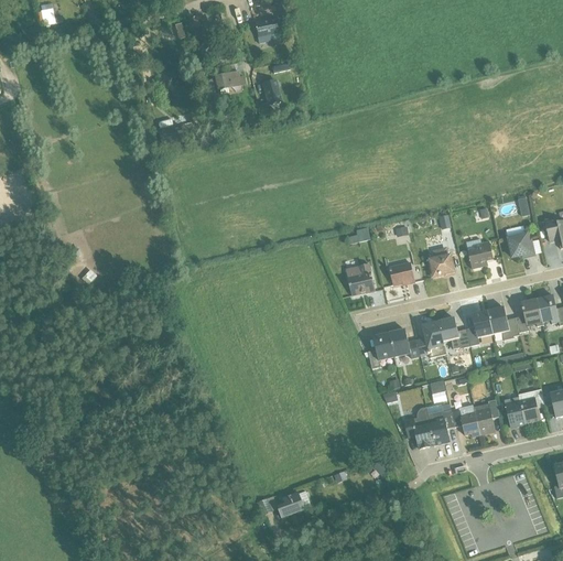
[(51,2),(38,4),(42,24),(62,20),(61,14),(55,15),(54,7),(52,8),(51,2)]
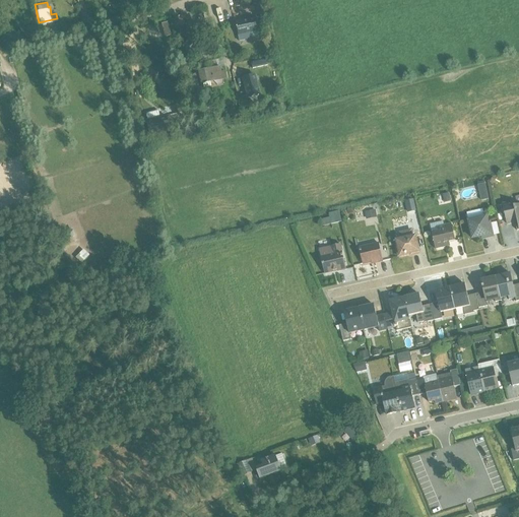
[(254,15),(234,19),(237,31),(235,33),(237,39),(250,36),(251,38),(259,36),(254,15)]
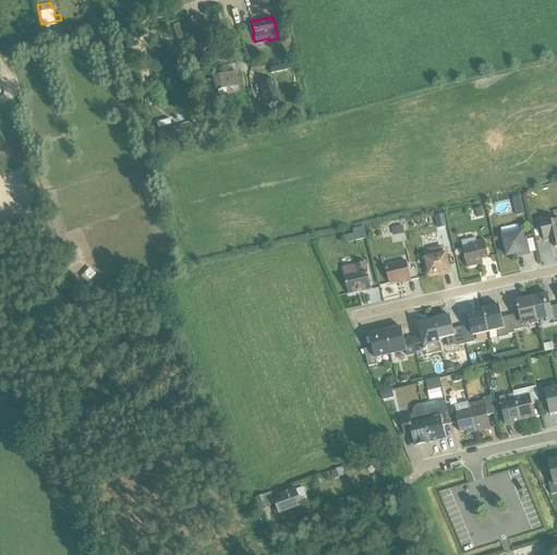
[(179,21),(172,22),(176,36),(182,35),(179,21)]
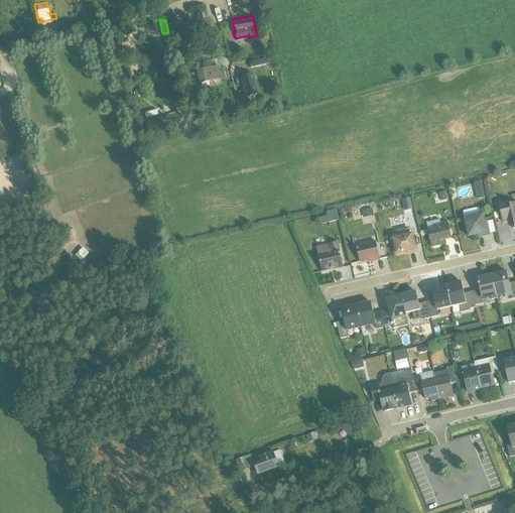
[(188,23),(175,26),(181,46),(195,42),(188,23)]
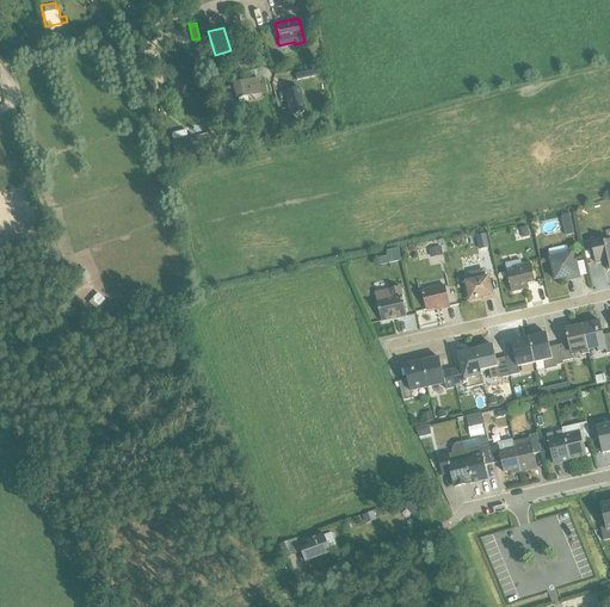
[(270,72),(273,87),(283,85),(283,86),(289,85),(285,63),(278,66),(279,70),(270,72)]
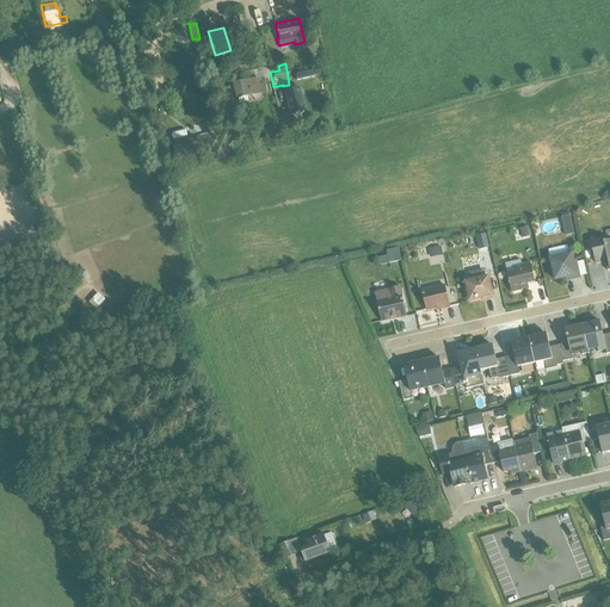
[(234,95),(234,97),(266,90),(264,80),(259,81),(258,75),(230,81),(230,84),(226,85),(228,97),(234,95)]
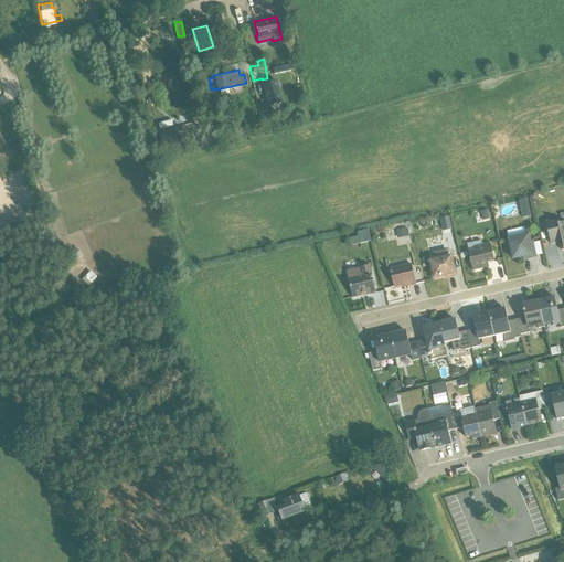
[(275,78),(261,82),(266,105),(282,101),(275,78)]
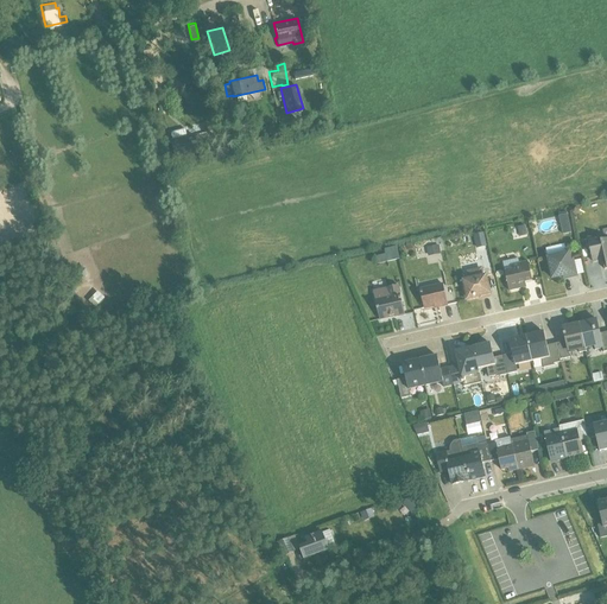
[(170,128),(172,135),(188,132),(185,125),(170,128)]
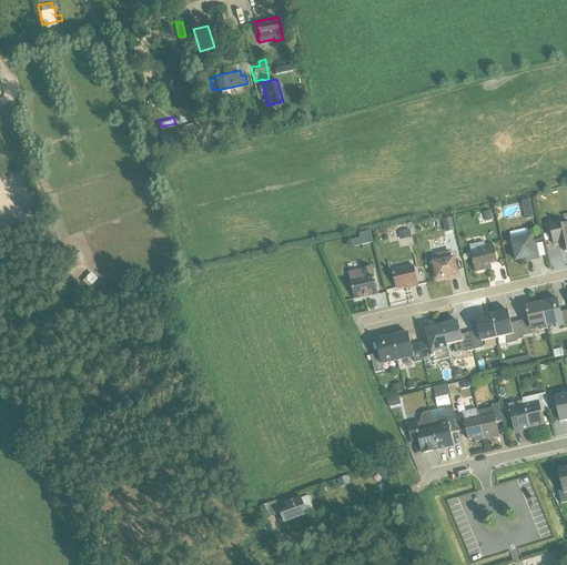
[(180,123),(157,129),(161,144),(183,139),(180,123)]
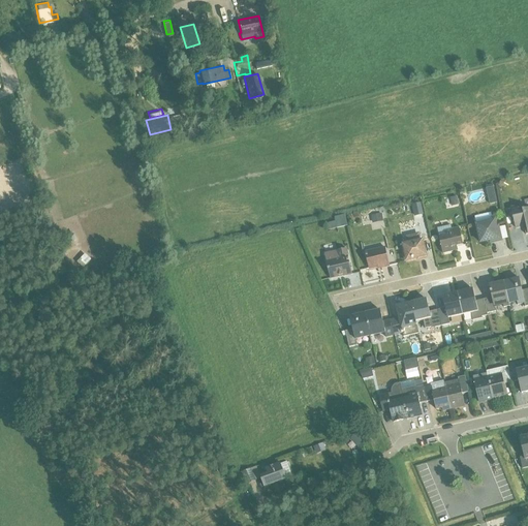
[(486,186),(487,194),(494,192),(493,184),(486,186)]
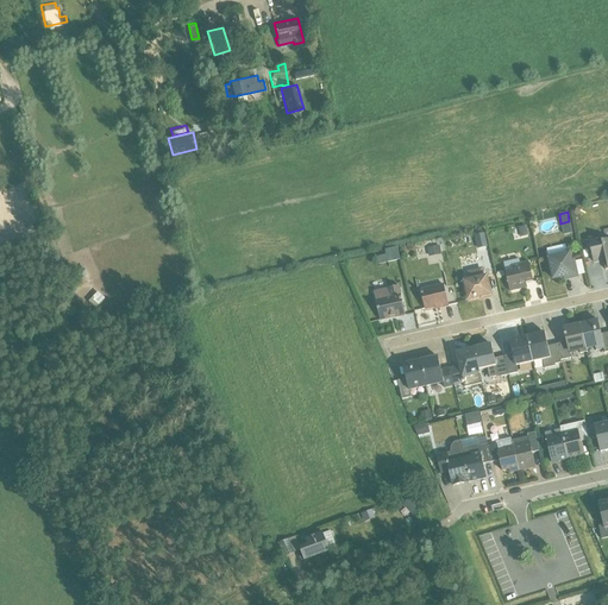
[(483,228),(474,231),(476,245),(486,243),(483,228)]
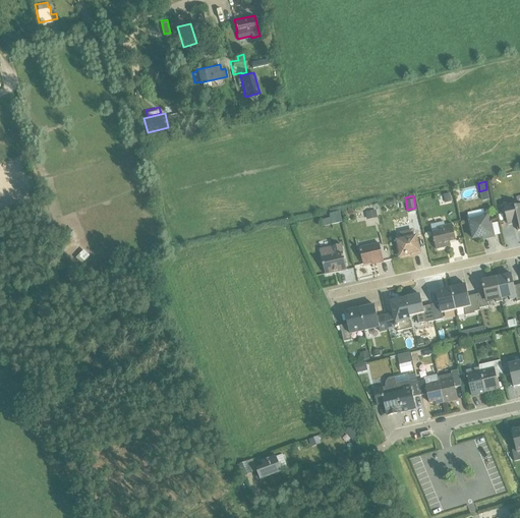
[(519,203),(514,204),(513,198),(502,202),(507,222),(515,220),(517,229),(519,227),(519,203)]
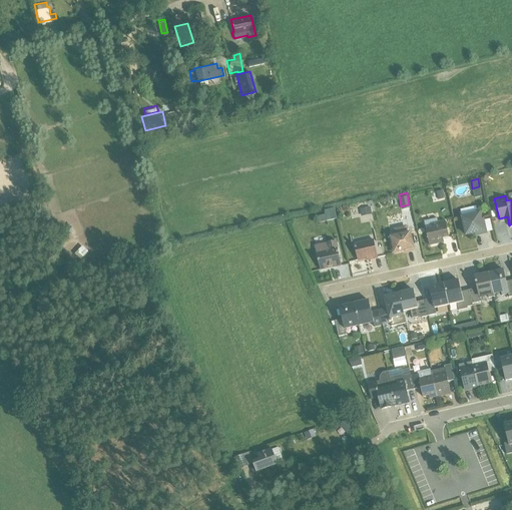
[(361,214),(371,212),(370,204),(359,206),(361,214)]
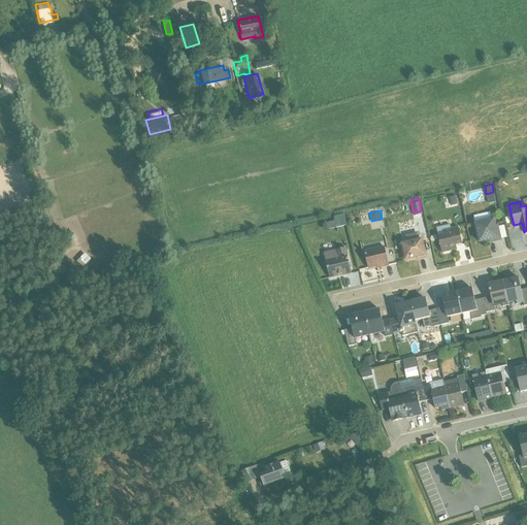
[(334,219),(325,221),(327,227),(347,223),(344,211),(333,214),(334,219)]
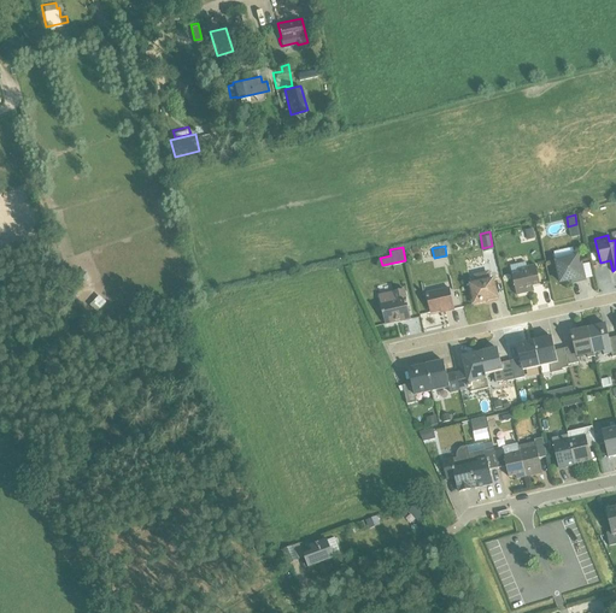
[(580,259),(579,259),(578,253),(555,258),(559,281),(575,277),(575,280),(584,277),(584,276),(580,263),(580,259)]
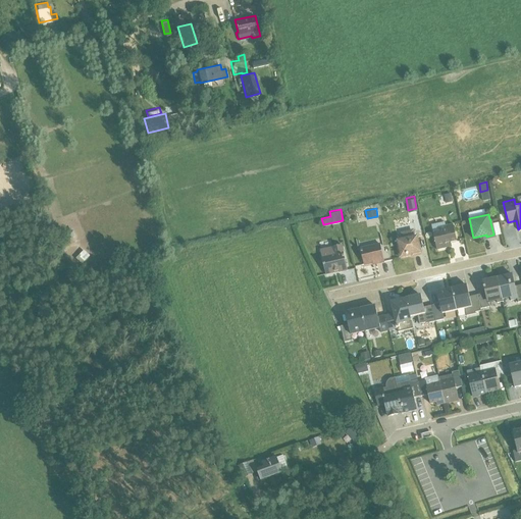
[(451,216),(430,221),(432,230),(438,229),(437,225),(452,221),(451,216)]
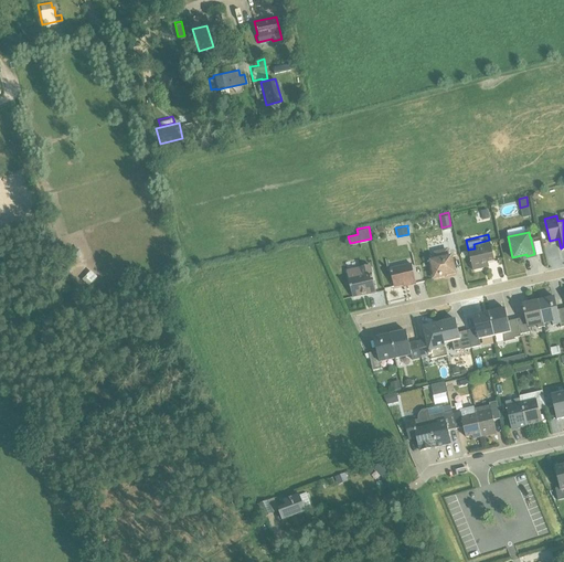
[(539,239),(531,241),(534,253),(542,252),(539,239)]
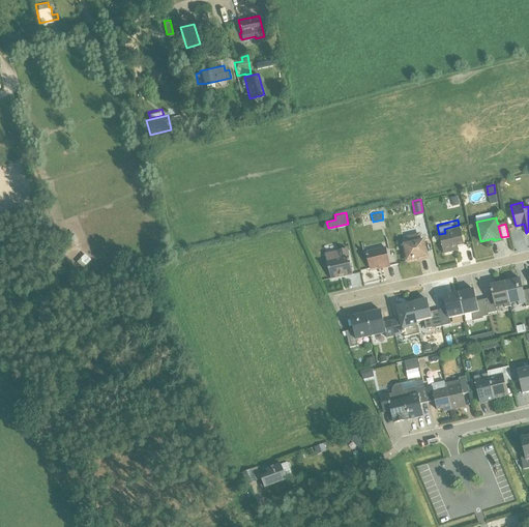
[(444,229),(445,233),(439,234),(443,252),(458,249),(457,244),(463,243),(459,225),(444,229)]
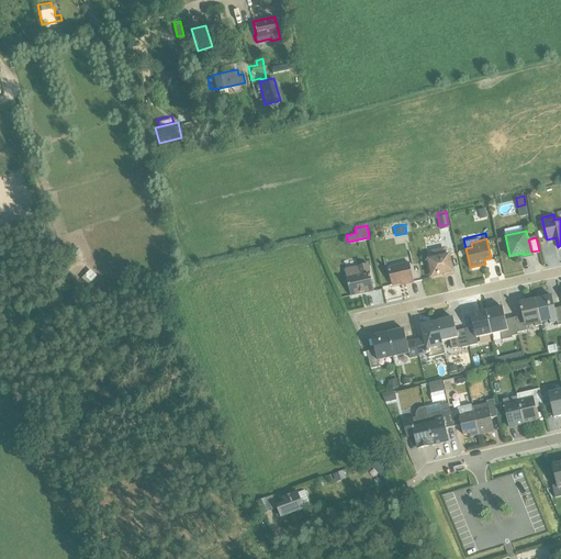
[(77,243),(70,245),(74,254),(80,250),(77,243)]
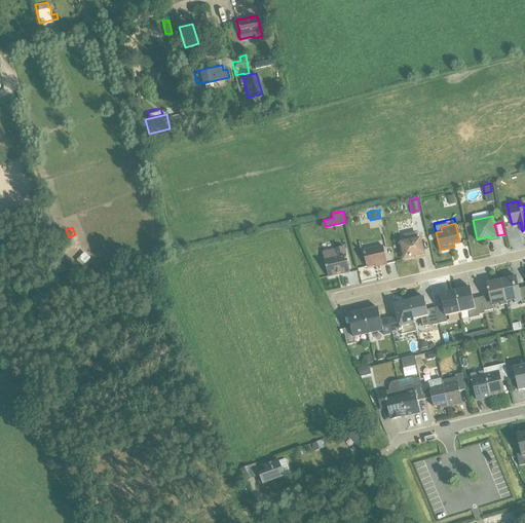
[(419,235),(417,235),(416,229),(403,232),(404,238),(399,239),(402,257),(411,255),(411,254),(414,253),(415,256),(423,254),(419,235)]
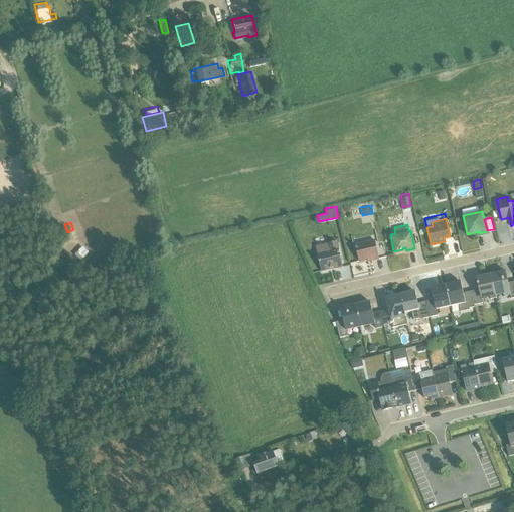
[(374,238),(354,242),(358,260),(371,257),(371,259),(378,257),(374,238)]
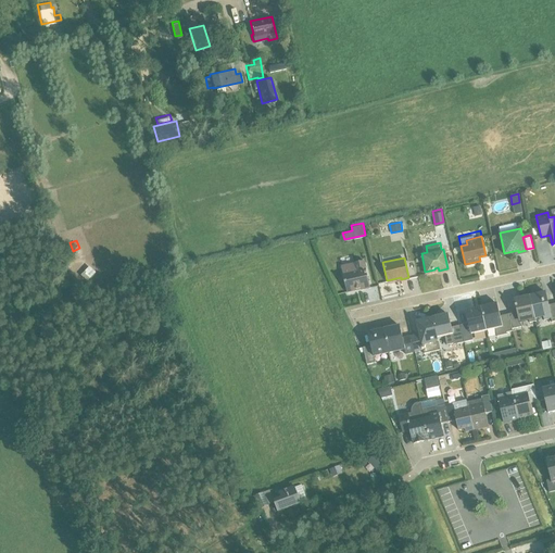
[(364,259),(340,264),(347,290),(361,287),(361,288),(369,286),(365,266),(366,266),(364,259)]
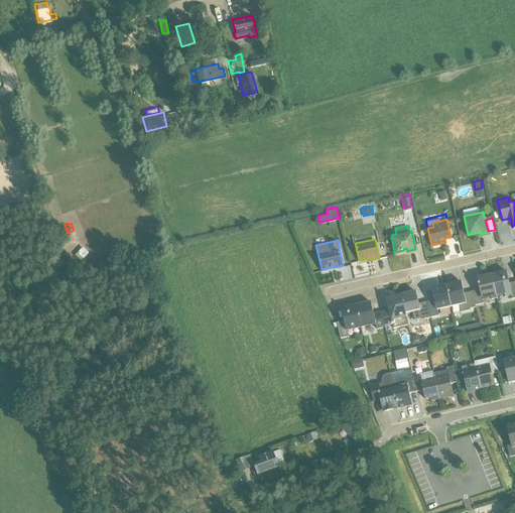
[(82,245),(74,253),(79,259),(88,251),(82,245)]
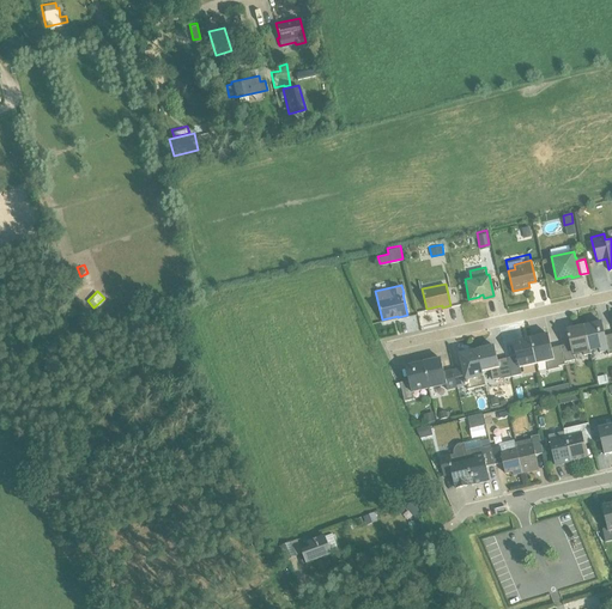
[(611,351),(611,332),(604,334),(601,320),(583,323),(589,349),(599,347),(599,351),(606,349),(607,352),(611,351)]
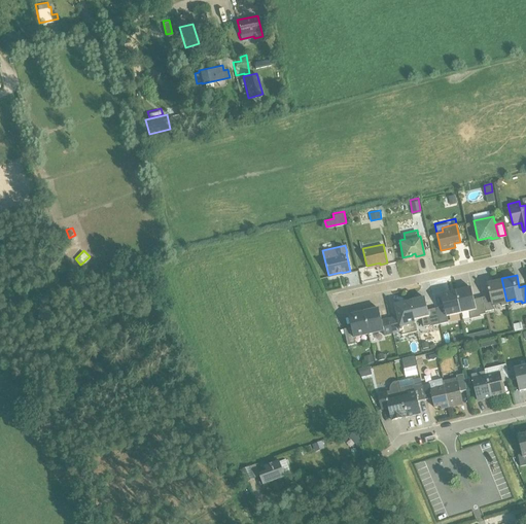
[(507,303),(506,301),(501,278),(486,282),(489,293),(481,295),(485,310),(493,308),(492,304),(500,302),(500,304),(507,303)]
